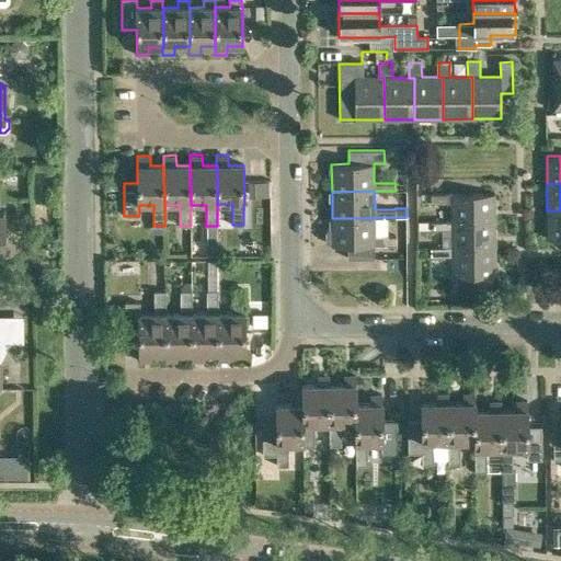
[(453,221),(495,220),(494,193),(451,194),(431,193),(431,203),(451,203),(453,221)]
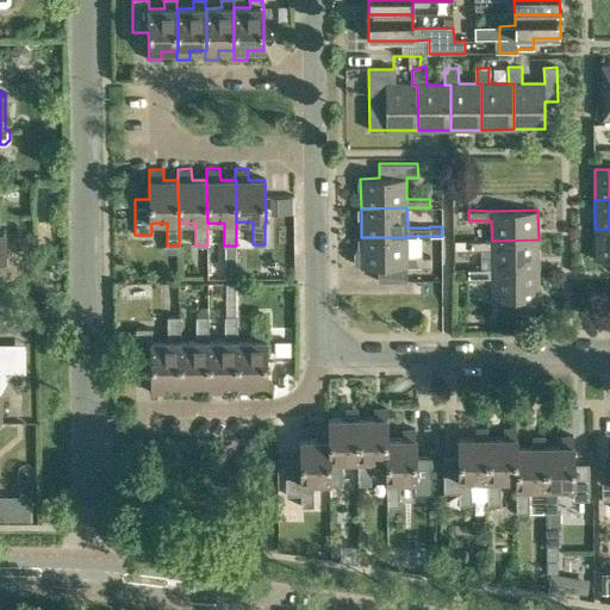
[(609,229),(595,229),(595,259),(609,259),(609,229)]
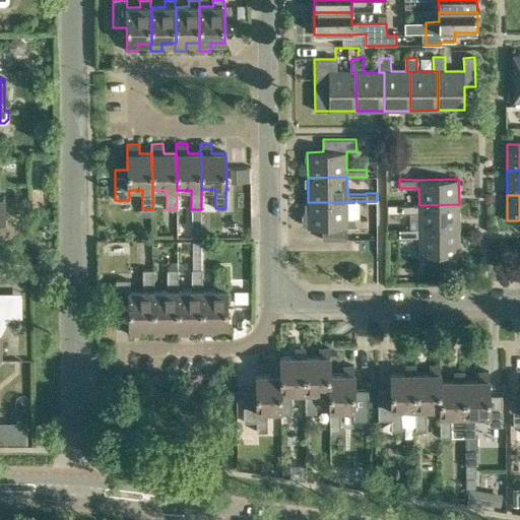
[(347,202),(308,202),(308,210),(305,210),(302,214),(302,221),(305,224),(308,224),(308,229),(322,229),(322,240),(347,240),(347,226),(367,226),(367,218),(352,218),(352,214),(347,214),(347,202)]
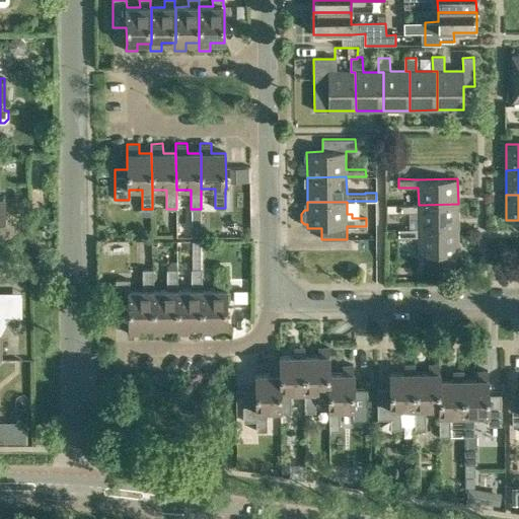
[(419,229),(458,229),(458,204),(419,205),(386,205),(386,213),(399,213),(399,212),(419,212),(419,228),(419,229)]
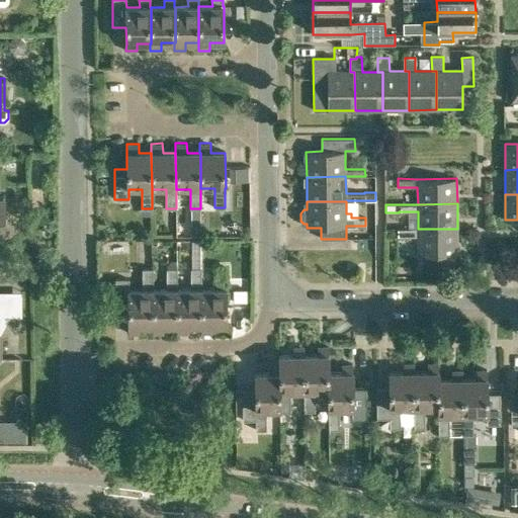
[(457,254),(457,229),(418,229),(418,228),(398,229),(398,236),(418,236),(418,254),(457,254)]
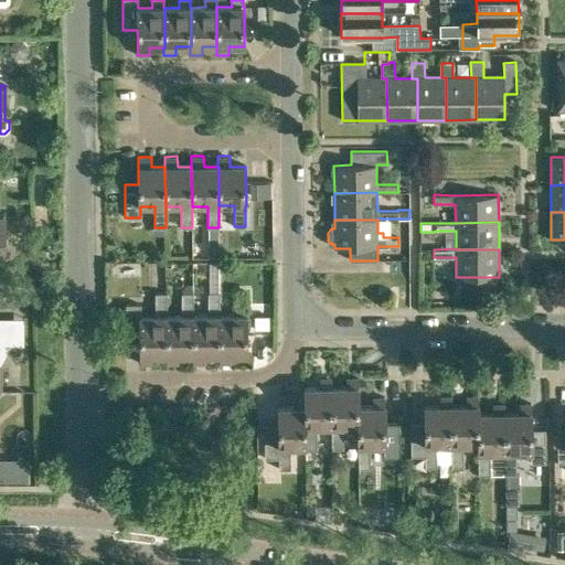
[(152,355),(167,355),(167,316),(167,292),(156,292),(155,316),(141,316),(140,305),(126,305),(126,339),(139,339),(140,364),(152,364),(152,355)]
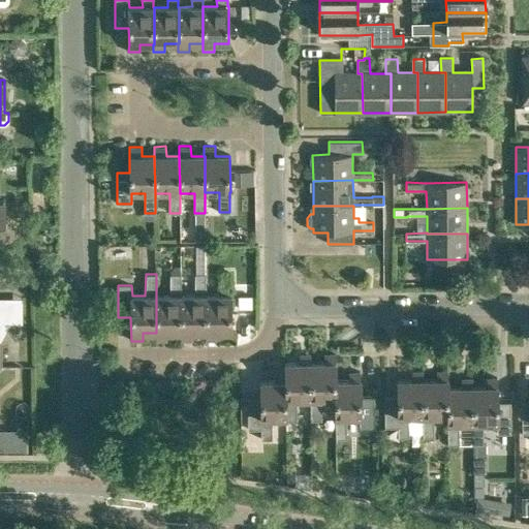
[(169,274),(169,296),(156,296),(156,333),(156,341),(167,340),(166,333),(181,333),(181,296),(181,274),(169,274)]
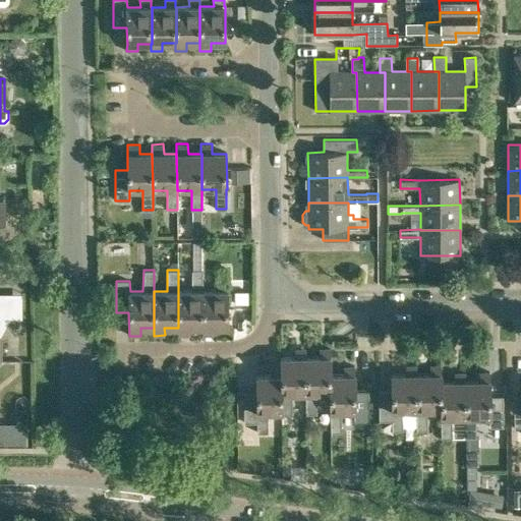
[(188,328),(203,327),(203,291),(203,270),(191,270),(191,291),(178,291),(178,328),(178,335),(189,335),(188,328)]
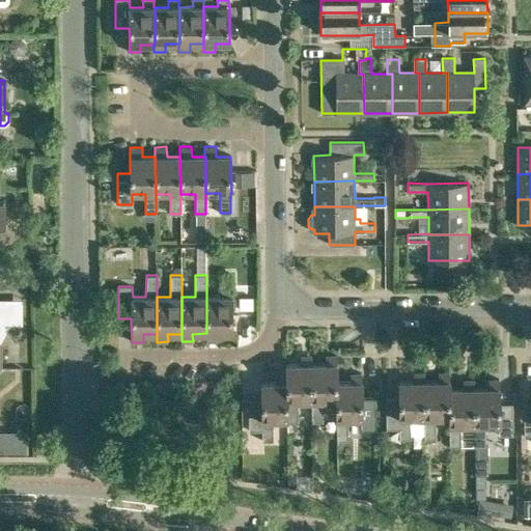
[(221,297),(206,297),(206,333),(206,341),(218,341),(218,333),(232,333),(231,297),(230,297),(230,275),(220,275),(221,297)]
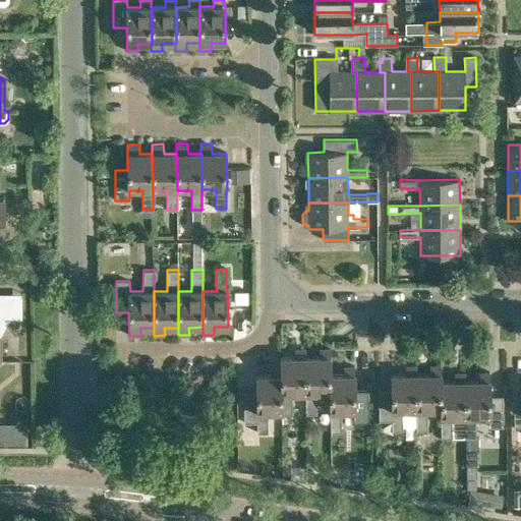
[(316,394),(330,393),(330,374),(331,374),(330,347),(319,348),(319,356),(305,356),(305,394),(305,414),(316,413),(316,394)]
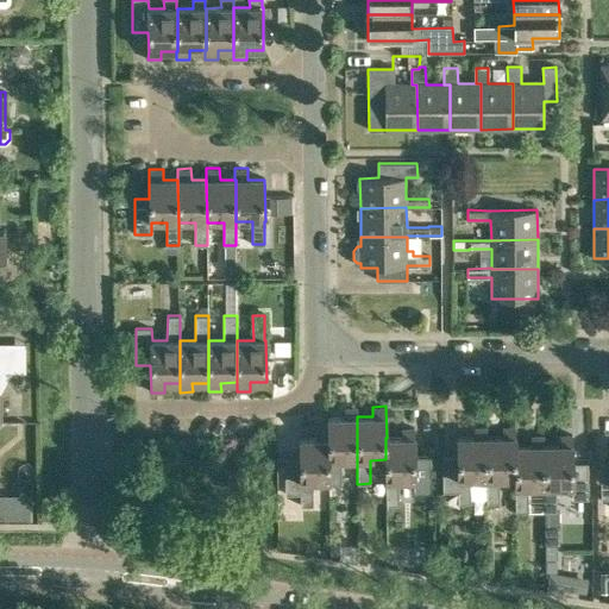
[(357,416),(357,407),(344,407),(344,418),(327,418),(328,439),(330,481),(328,481),(330,484),(341,484),(340,460),(357,460),(357,416)]
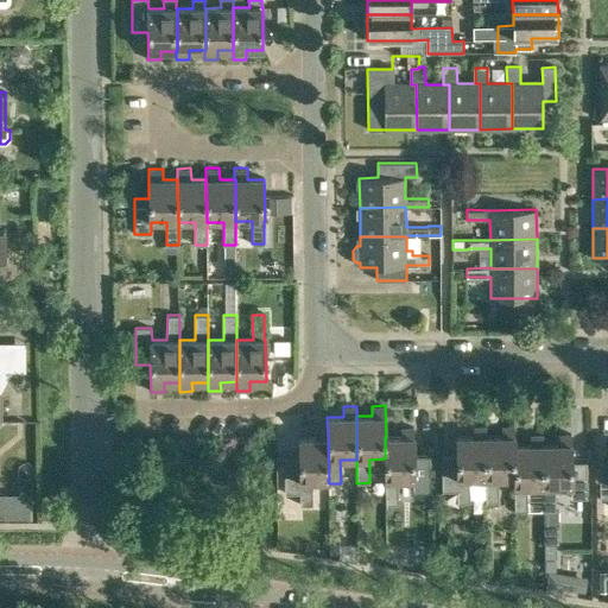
[(473,425),(473,436),(456,436),(457,455),(442,455),(443,491),(457,491),(458,502),(470,502),(469,477),(486,477),(486,436),(486,425),(473,425)]
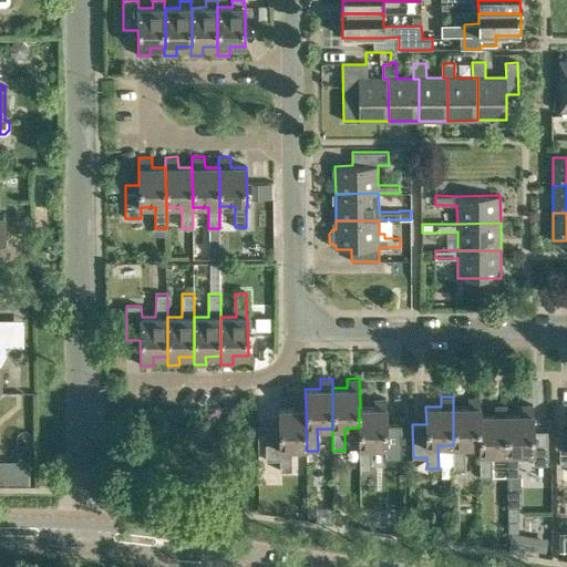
[(480,405),(480,397),(467,397),(467,406),(453,406),(453,445),(453,468),(454,468),(454,484),(465,484),(465,468),(465,445),(478,444),(480,444),(478,415),(480,415),(480,405)]
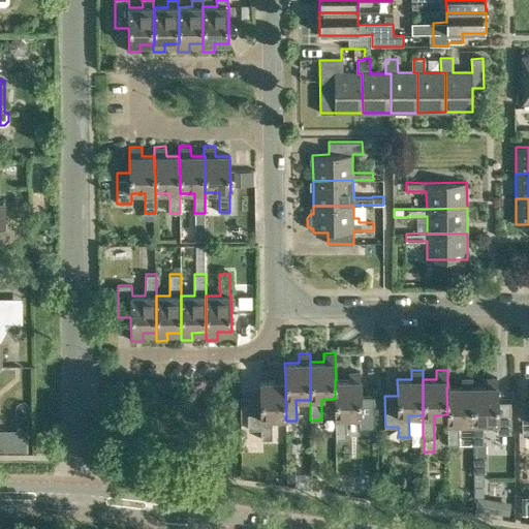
[(361,380),(360,371),(349,371),(348,380),(336,380),(335,380),(335,399),(335,416),(336,438),(346,438),(346,416),(361,416),(361,427),(375,427),(374,397),(362,397),(361,380)]
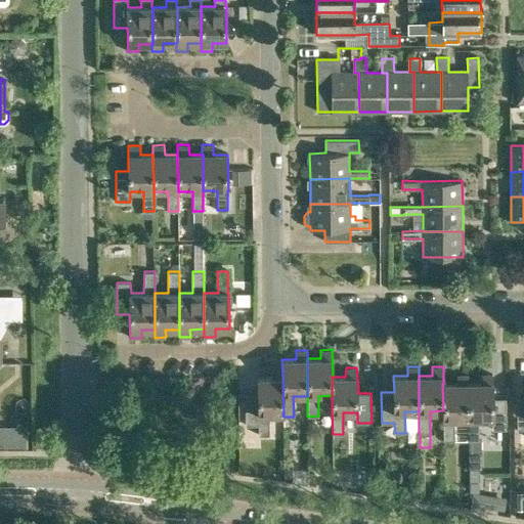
[(456,374),(457,383),(443,384),(442,384),(443,410),(442,410),(443,420),(443,440),(454,440),(454,420),(468,419),(469,419),(468,383),(468,374),(456,374)]
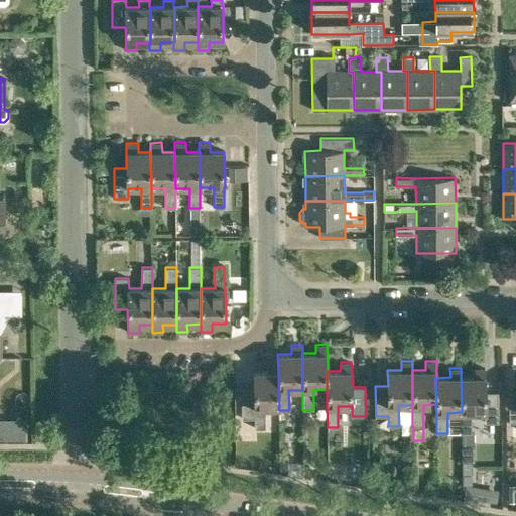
[(486,377),(485,377),(485,368),(474,368),(474,377),(461,377),(462,412),(461,412),(461,433),(472,433),(471,412),(485,412),(485,422),(499,422),(498,392),(486,392),(486,377)]
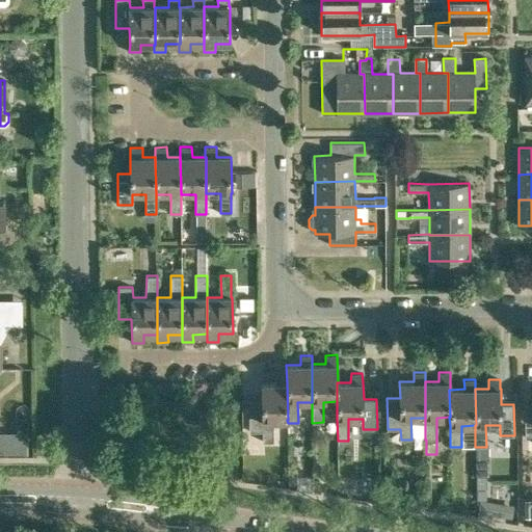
[(273,420),(287,420),(288,420),(287,383),(262,383),(262,399),(248,400),(249,431),(262,431),(263,442),(273,442),(273,420)]
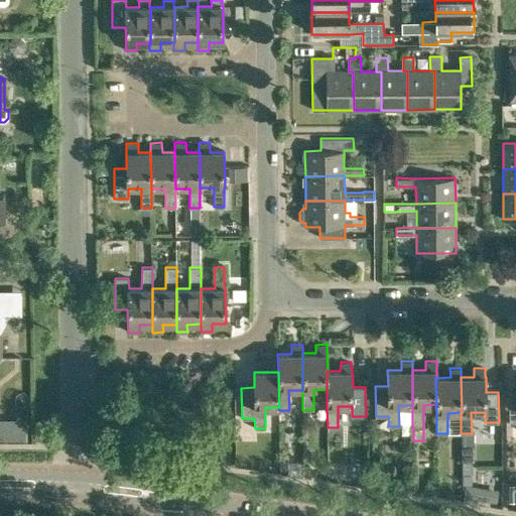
[(8,420),(8,440),(17,440),(26,440),(26,420),(17,420),(8,420)]
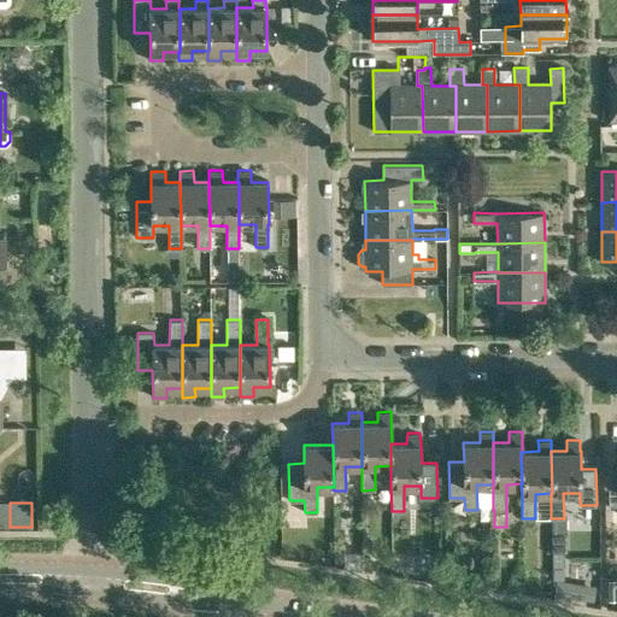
[(552,532),(552,551),(552,566),(563,566),(563,551),(565,551),(565,532),(552,532)]
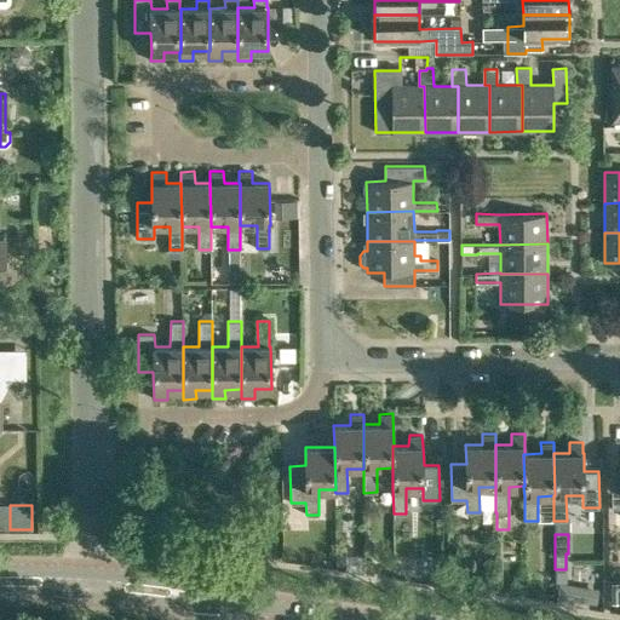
[(346,564),(346,547),(336,547),(336,564),(346,564)]
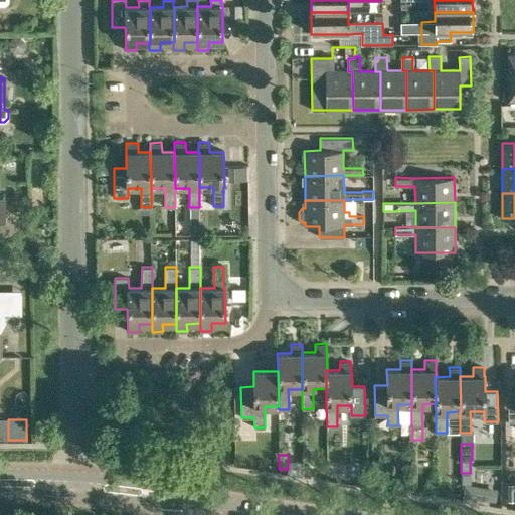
[(463,495),(489,500),(495,500),(497,489),(465,484),(463,495)]
